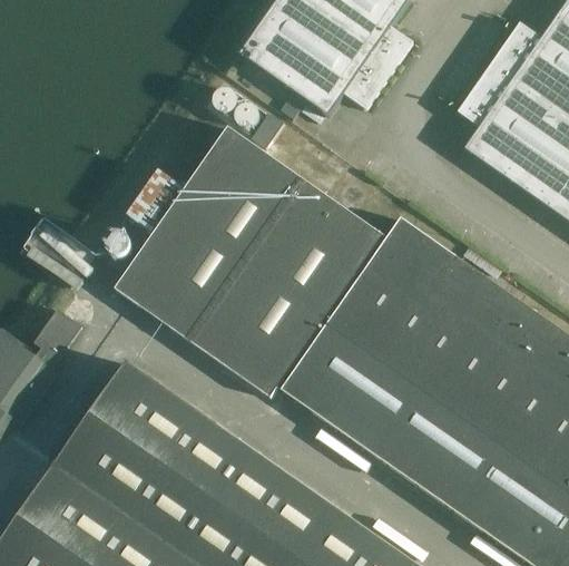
[(276,0),(239,54),(327,116),(343,94),(365,109),(412,42),(390,27),(408,0),(276,0)]
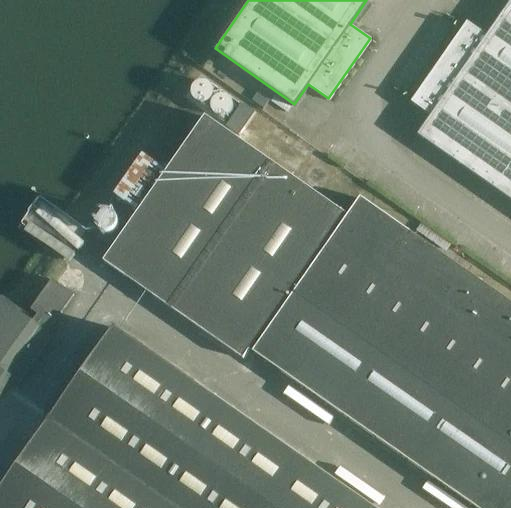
[(508,0),(499,15),(510,23),(510,0),(508,0)]
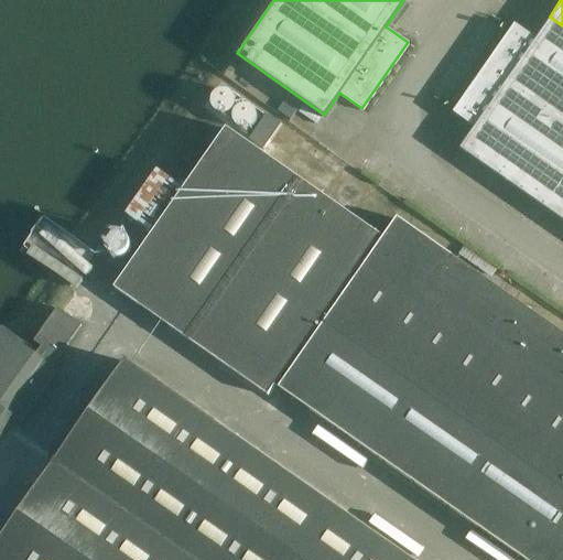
[(562,121),(562,25),(550,17),(536,38),(513,22),(483,66),(562,121)]
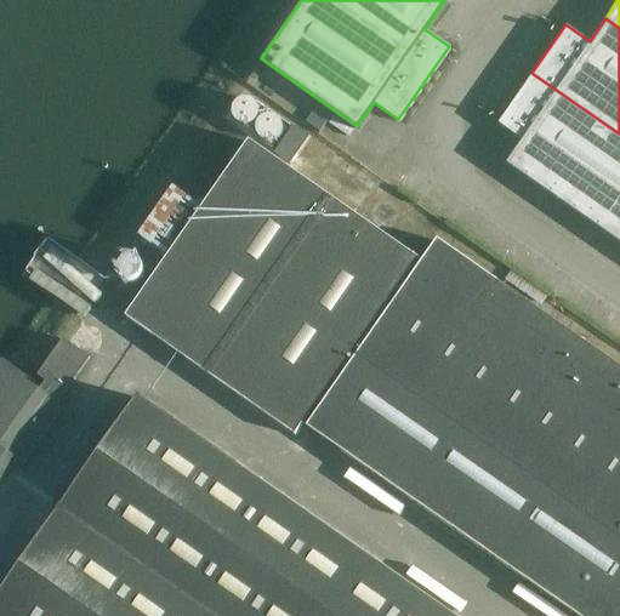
[(619,241),(619,133),(532,73),(498,123),(522,138),(506,161),(619,241)]
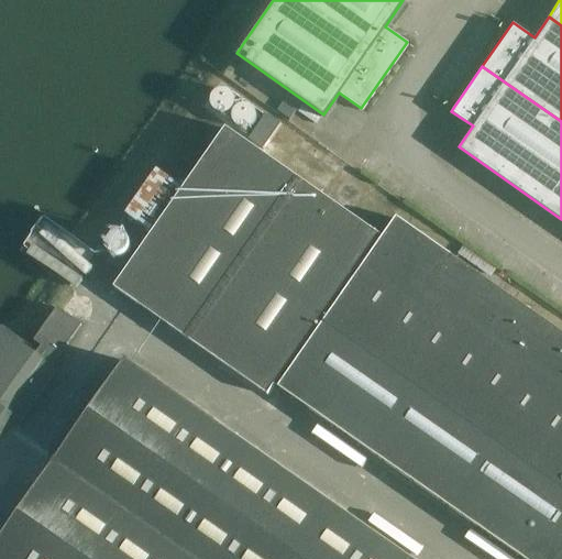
[(279,121),(265,111),(248,136),(262,146),(279,121)]
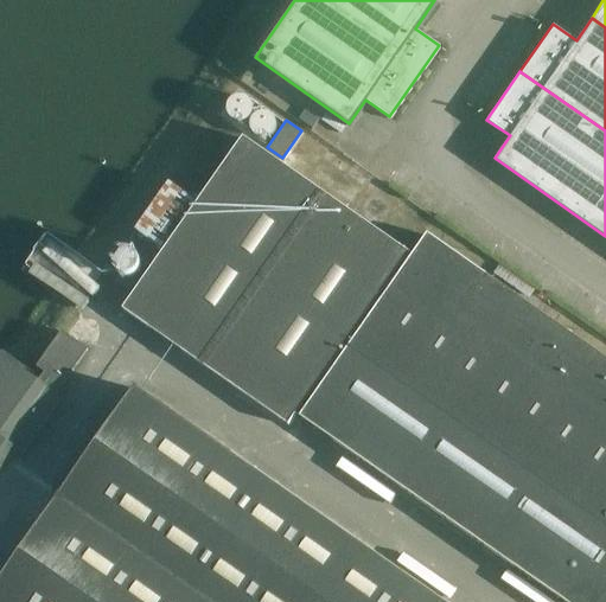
[(605,601),(605,357),(427,232),(412,254),(242,135),(122,307),(287,423),(295,412),(299,415),(567,601),(605,601)]
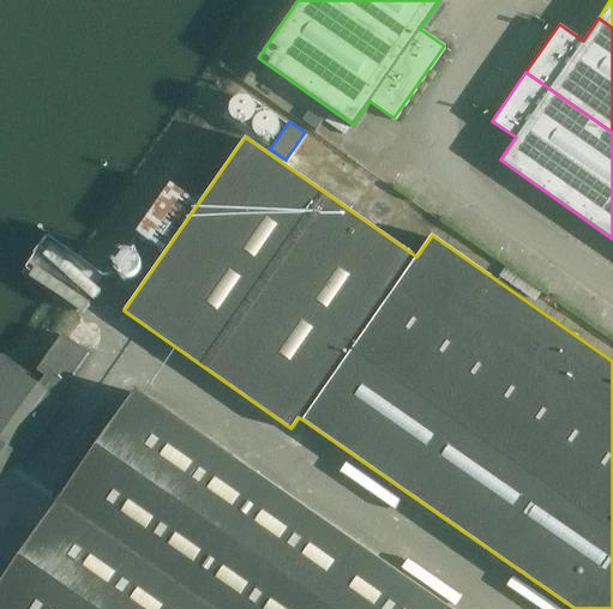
[(47,389),(44,387),(50,379),(61,387),(88,350),(60,332),(35,368),(43,374),(37,383),(0,356),(0,475),(4,470),(6,471),(17,457),(20,459),(61,401),(46,390),(47,389)]
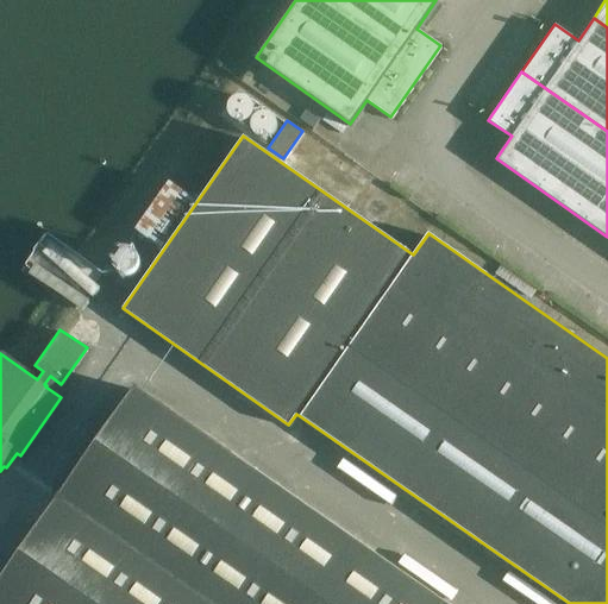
[(0,603),(446,603),(138,389),(138,388),(136,385),(131,390),(133,391),(126,401),(113,391),(49,483),(62,492),(0,582),(0,603)]
